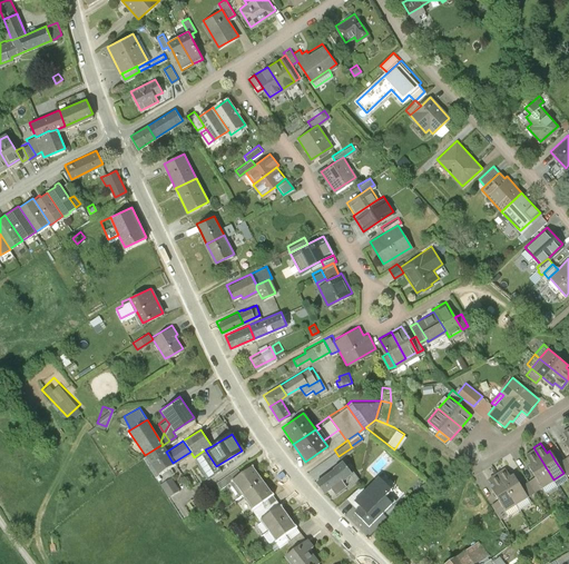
[(162,446),(163,444),(145,455),(156,474),(173,463),(162,446)]
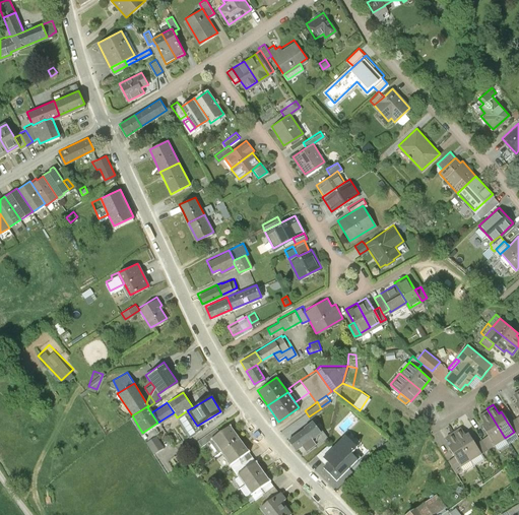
[(487,408),(478,413),(484,423),(481,424),(488,434),(495,444),(505,438),(487,408)]
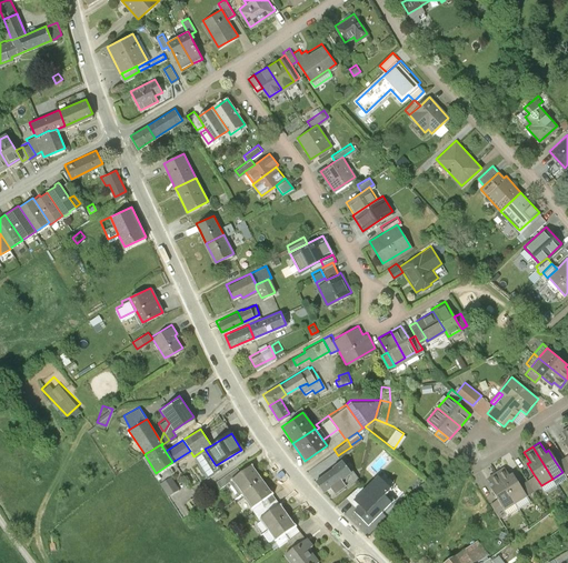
[(205,449),(193,456),(206,475),(218,469),(216,465),(205,449)]
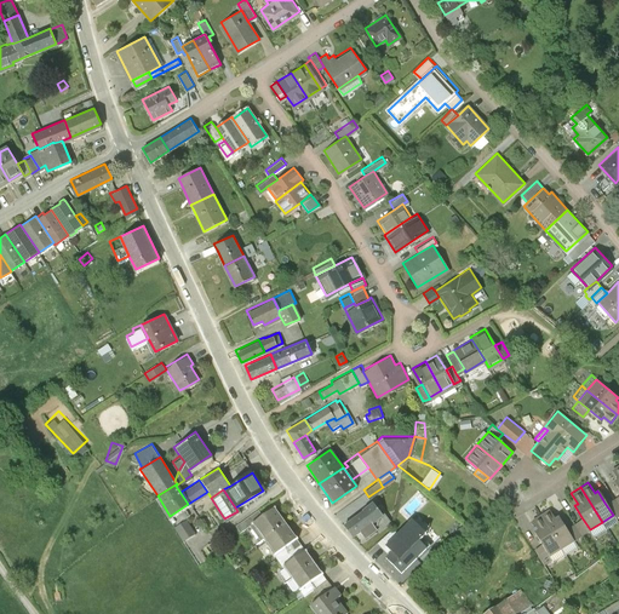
[(618,505),(613,497),(605,503),(613,515),(617,520),(618,518),(618,505)]
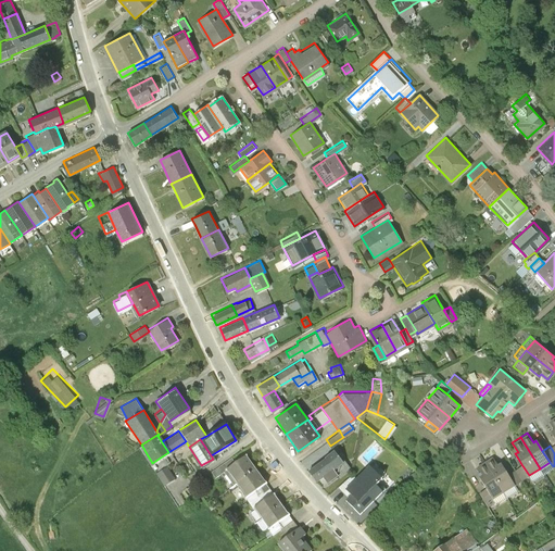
[(323,456),(324,458),(332,470),(341,462),(332,450),(323,456)]
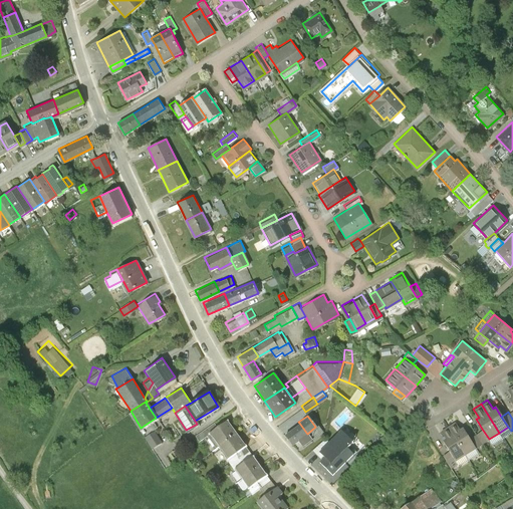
[(235,431),(226,418),(216,425),(208,431),(209,431),(218,444),(235,431)]
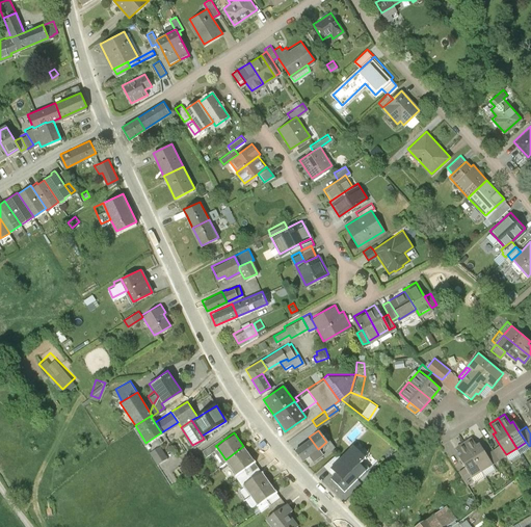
[(215,446),(223,440),(220,435),(201,448),(202,449),(205,454),(216,446),(215,446)]
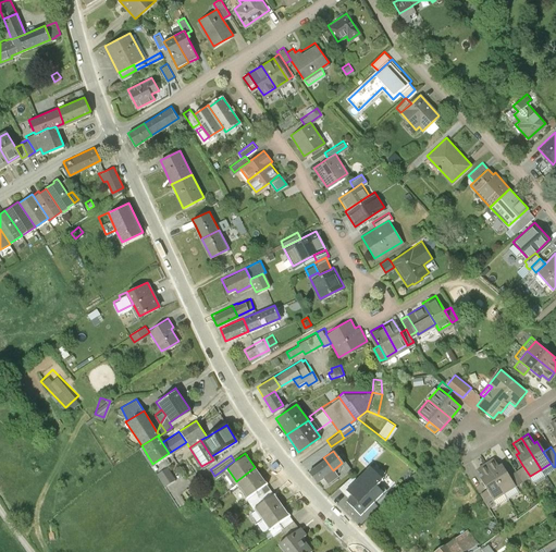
[(498,465),(493,456),(485,461),(505,492),(516,485),(508,474),(502,463),(498,465)]
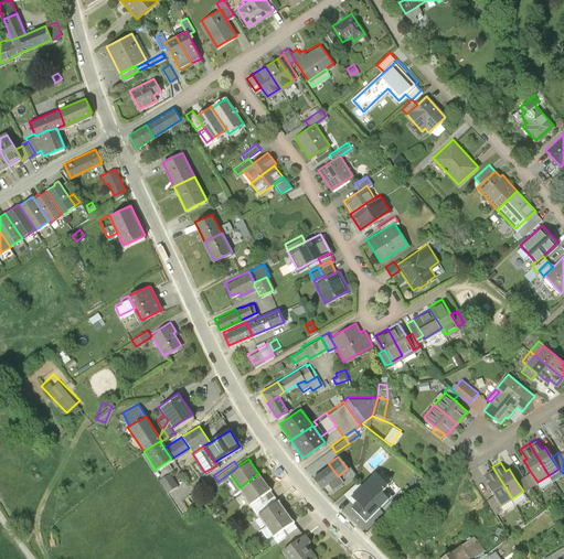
[(338,476),(329,464),(312,476),(321,487),(327,483),(331,490),(341,481),(338,476)]
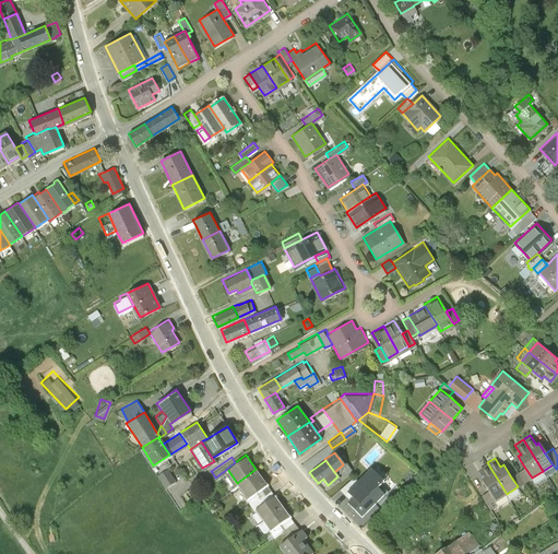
[(360,514),(383,488),(376,482),(379,478),(374,473),(378,469),(370,462),(346,488),(349,492),(344,498),(353,506),(360,514)]
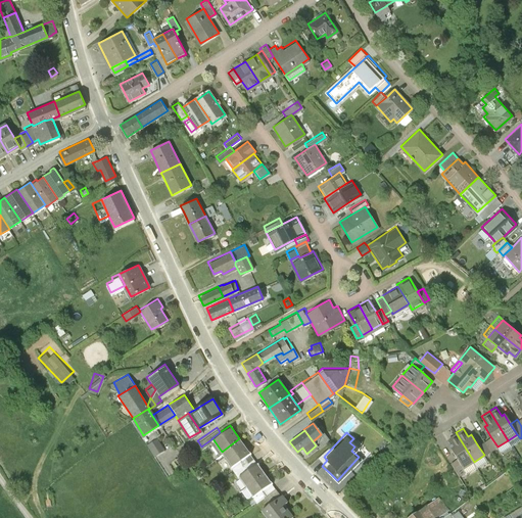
[(456,432),(447,437),(454,445),(449,448),(457,459),(463,468),(474,462),(456,432)]
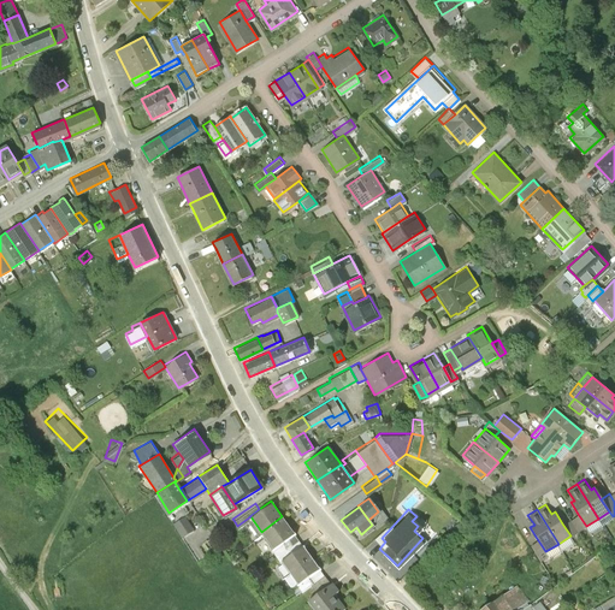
[(609,511),(598,519),(602,525),(613,516),(609,511)]
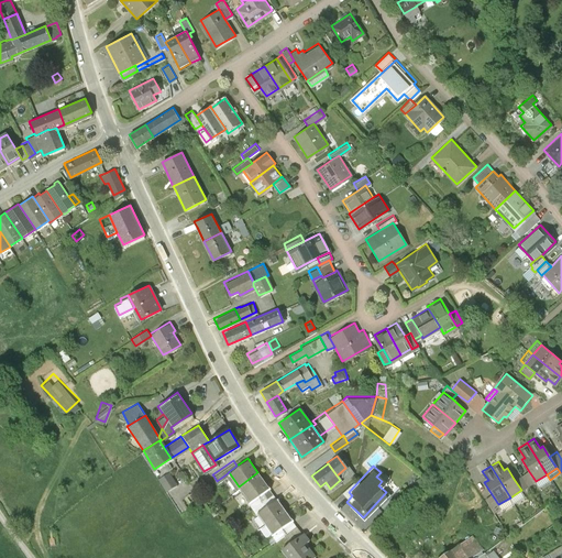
[(169,470),(158,477),(165,488),(176,481),(169,470)]
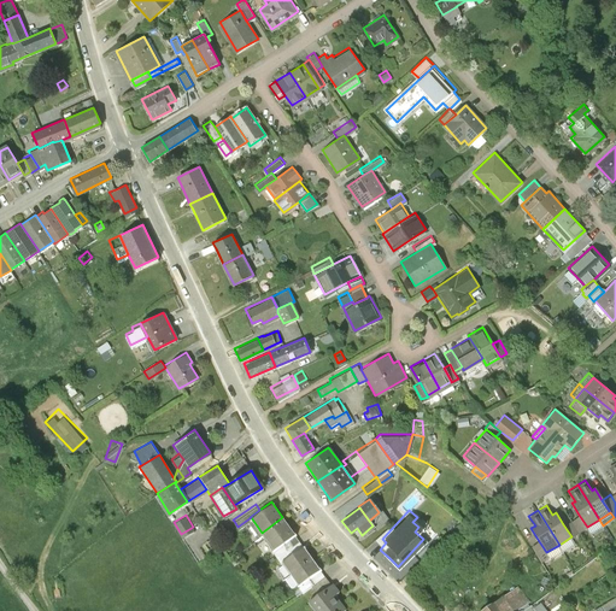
[(579,515),(572,520),(579,532),(587,527),(579,515)]
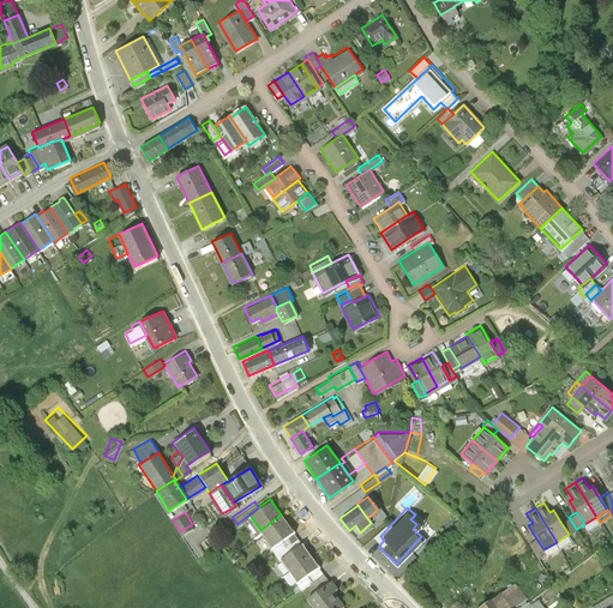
[(293,530),(281,515),(260,530),(271,546),(293,530)]
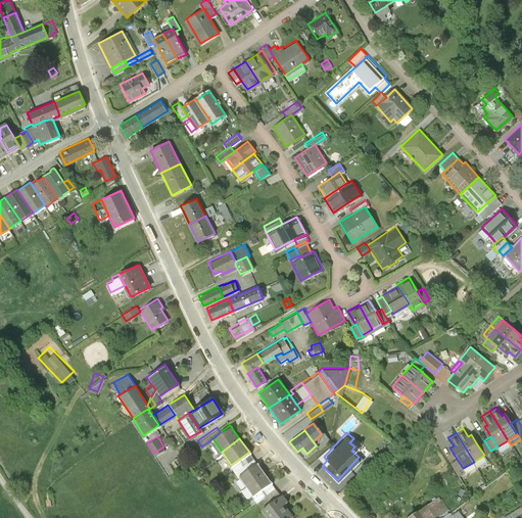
[(484,440),(477,444),(484,455),(490,451),(484,440)]
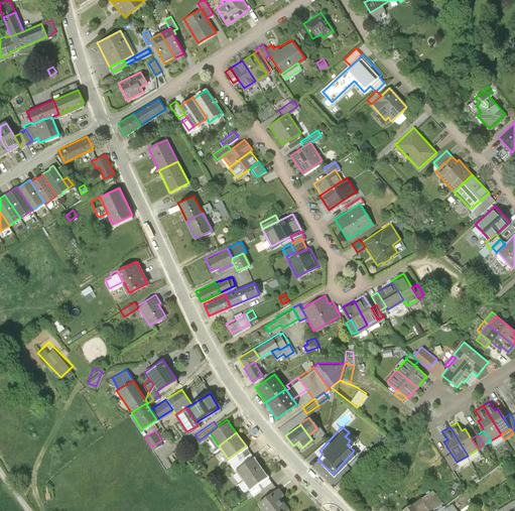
[(501,434),(491,440),(494,445),(504,439),(501,434)]
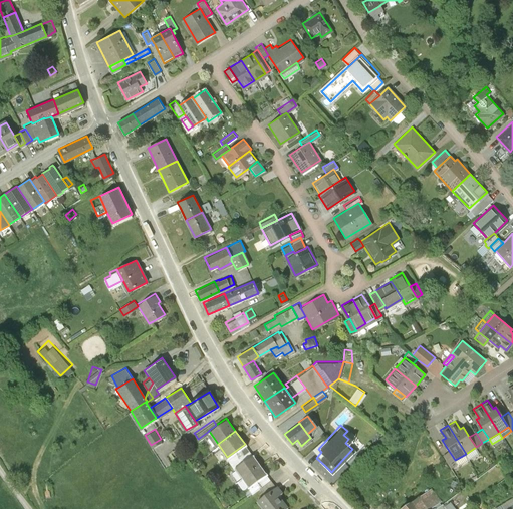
[(248,449),(245,444),(227,457),(230,462),(248,449)]
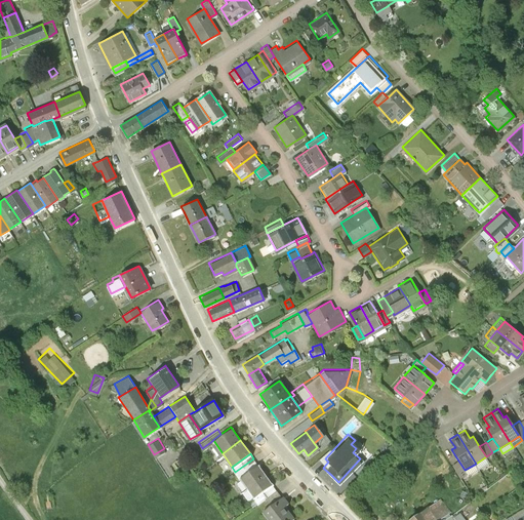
[(486,456),(476,464),(479,469),(489,462),(486,456)]
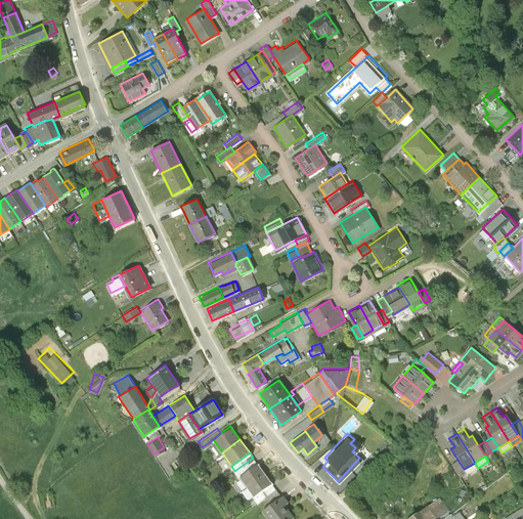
[(257,463),(253,458),(234,471),(238,476),(257,463)]
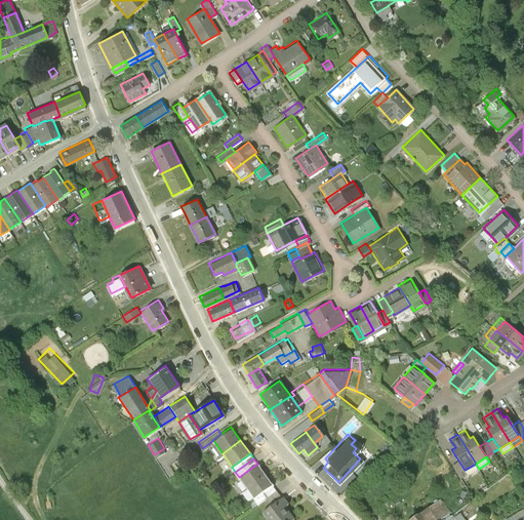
[(458,461),(452,465),(460,476),(467,473),(465,470),(458,461)]
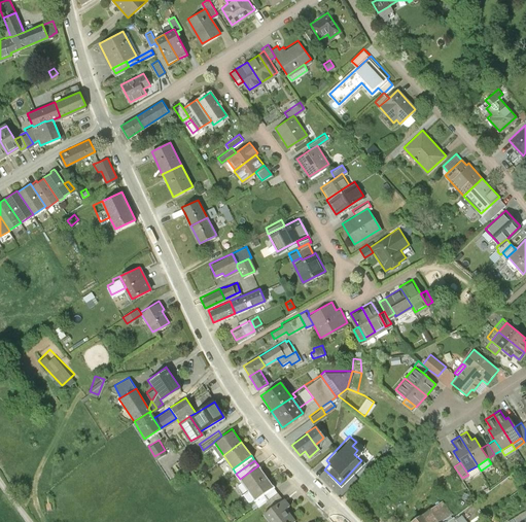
[(266,476),(258,465),(240,479),(239,479),(246,489),(266,476)]
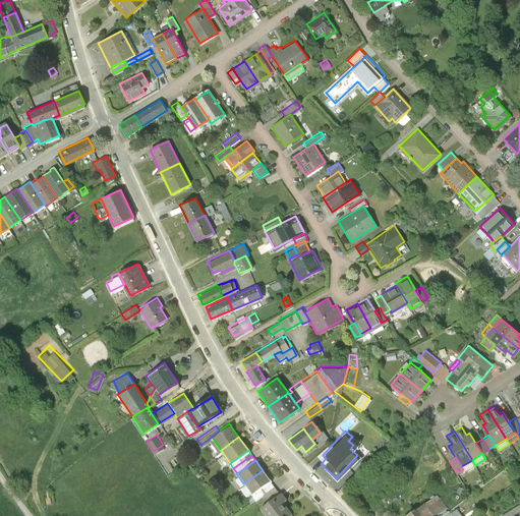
[(472,460),(461,466),(463,469),(457,472),(458,475),(475,465),(472,460)]
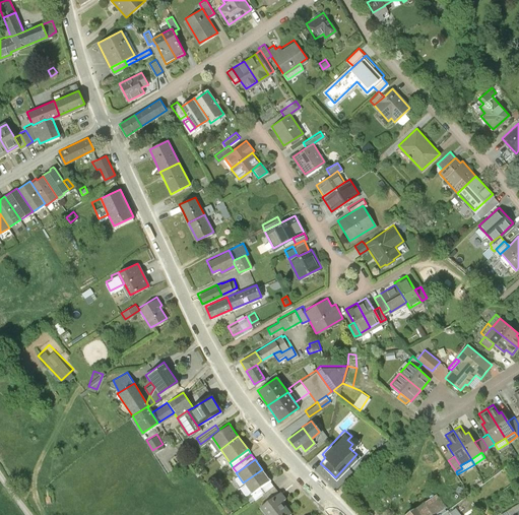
[(269,479),(262,469),(243,483),(250,493),(251,492),(269,479)]
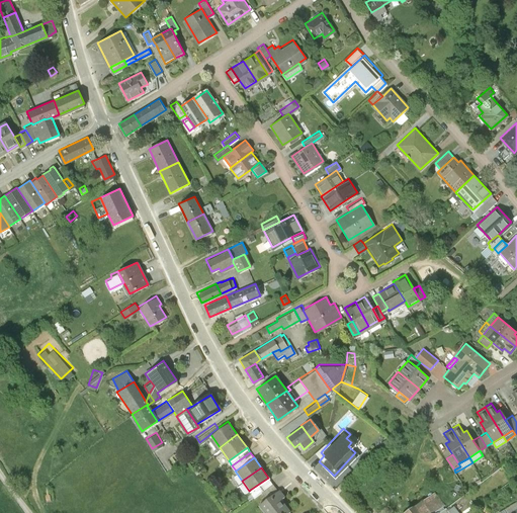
[(271,483),(268,478),(250,490),(254,496),(261,490),(271,483)]
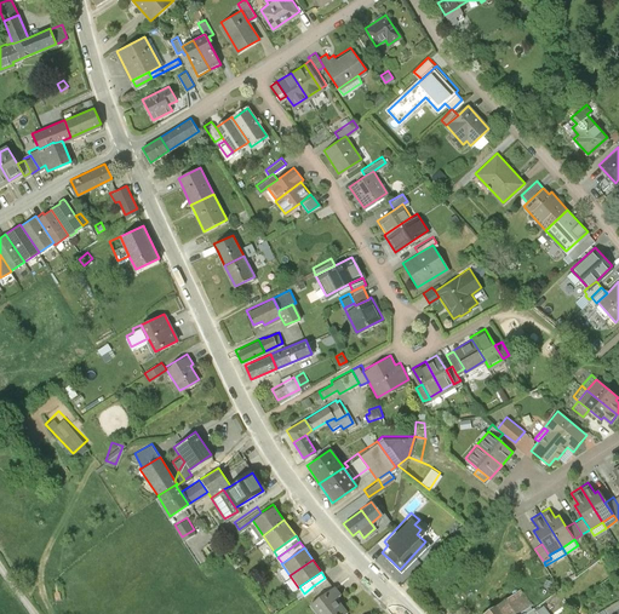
[(326,577),(325,578),(313,586),(320,595),(332,585),(326,577)]
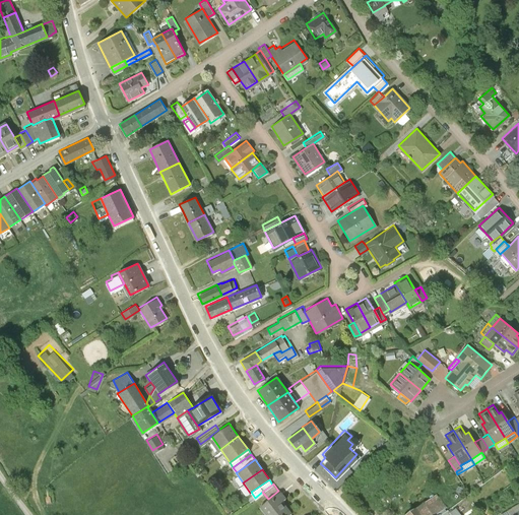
[(285,498),(279,490),(278,491),(268,499),(260,506),(266,514),(288,514),(292,513),(281,502),(285,498)]
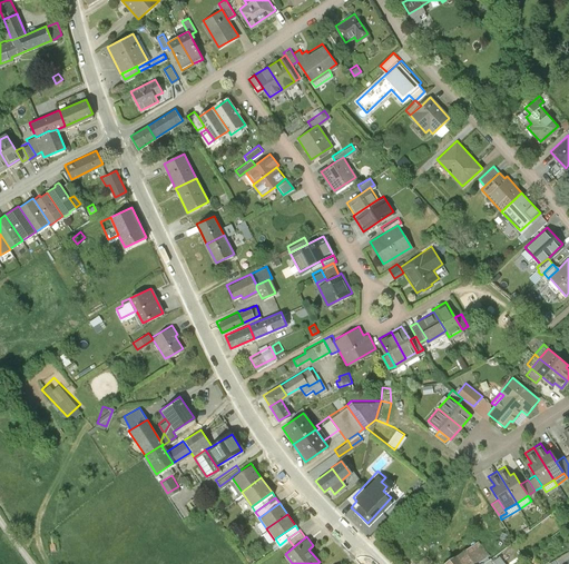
[(477,537),(441,563),(474,563),(487,555),(490,553),(477,537)]
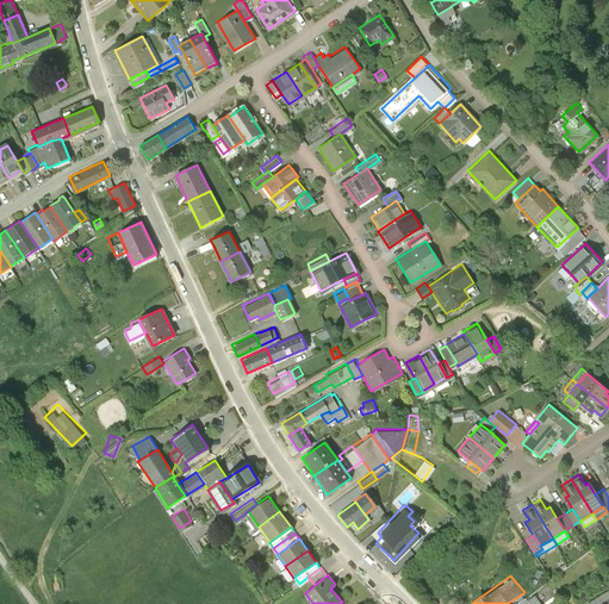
[(294,577),(293,578),(289,581),(293,587),(299,584),(294,577)]
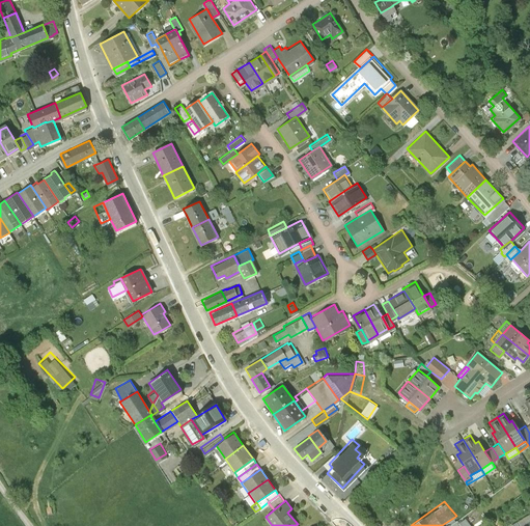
[(522,525),(529,521),(529,514),(512,525),(522,525)]
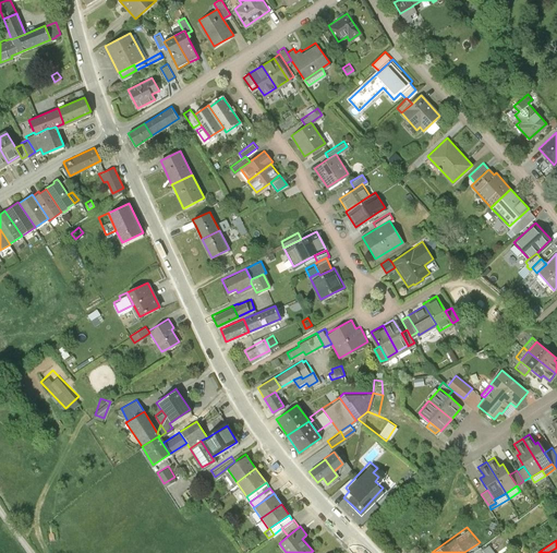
[(481,549),(476,544),(464,552),(495,552),(487,543),(481,549)]
